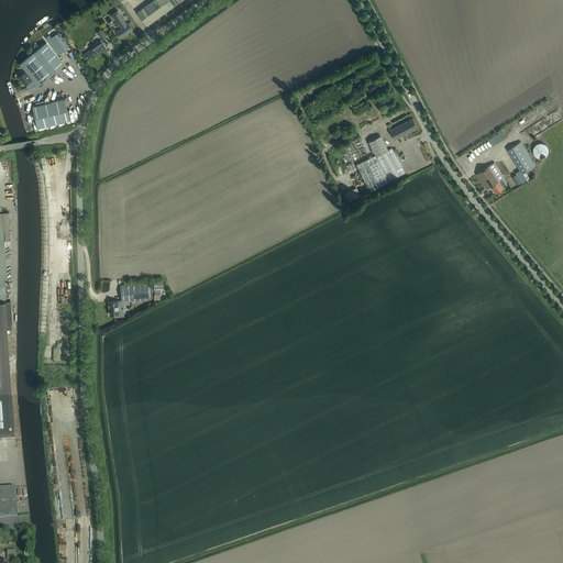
[(152,0),(136,12),(147,25),(180,0),(152,0)]
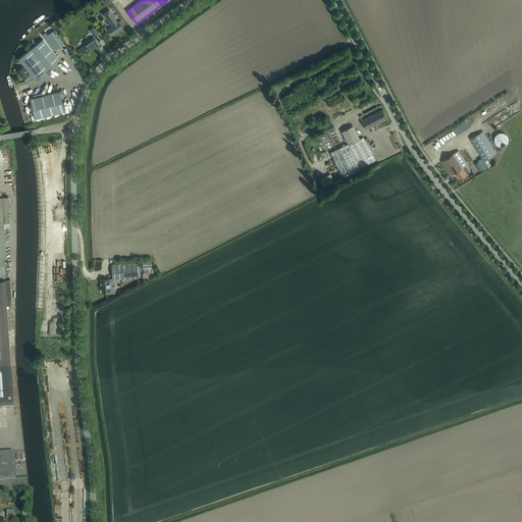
[(108,29),(112,35),(125,25),(121,19),(117,21),(108,9),(104,13),(112,25),(108,29)]
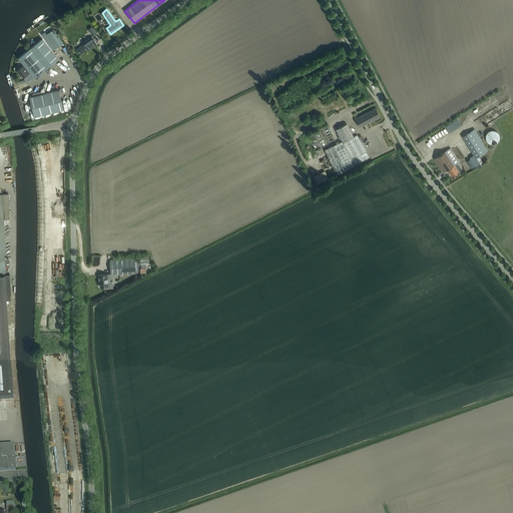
[(96,21),(92,25),(97,31),(101,28),(96,21)]
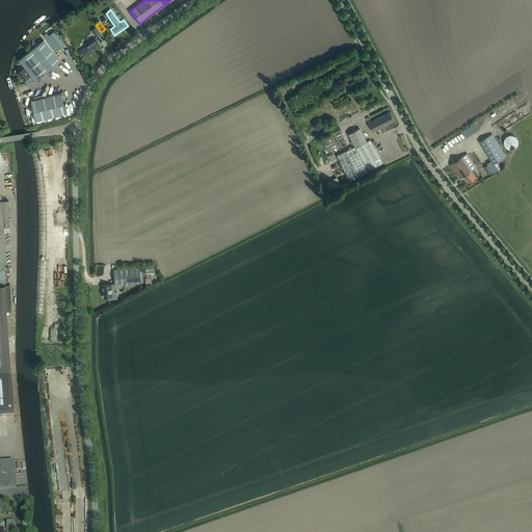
[(100,34),(95,27),(91,30),(97,37),(100,34)]
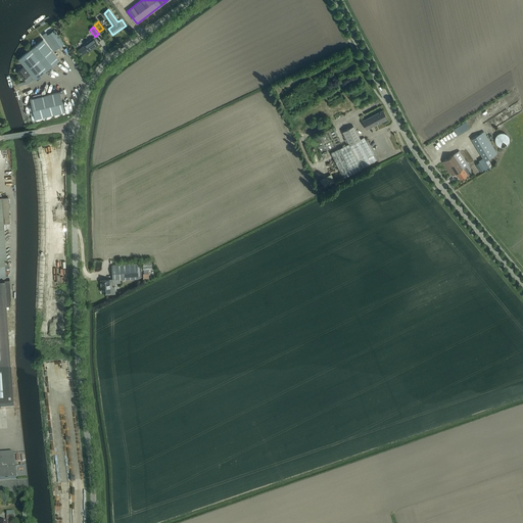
[(64,44),(61,40),(54,30),(44,37),(53,51),(64,44)]
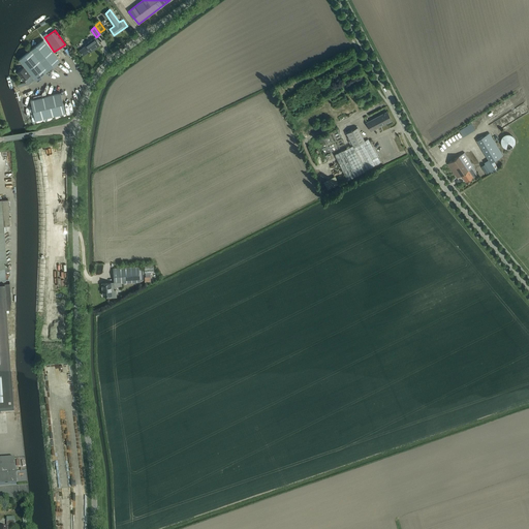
[(94,37),(90,40),(85,44),(86,45),(80,51),(83,55),(89,51),(90,52),(99,44),(94,37)]
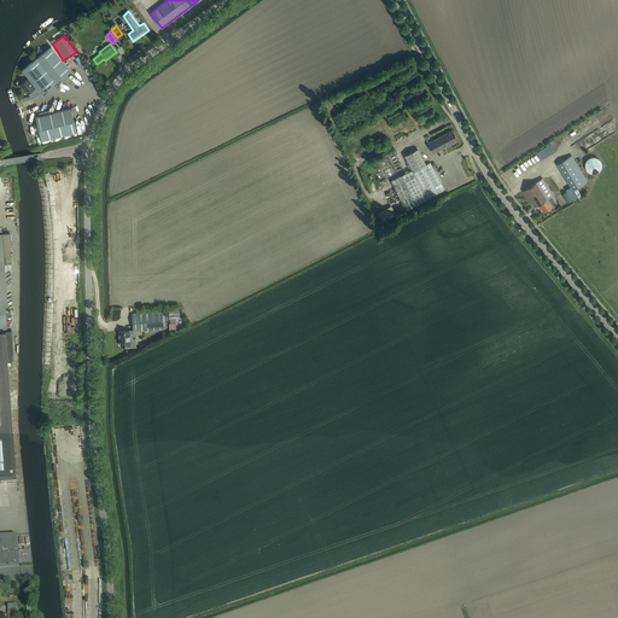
[(70,71),(66,66),(51,47),(22,69),(41,93),(70,71)]
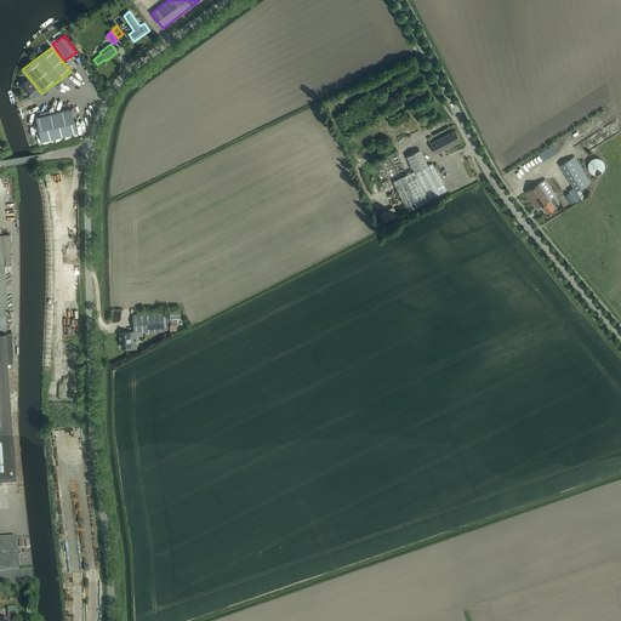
[(35,87),(28,79),(20,85),(27,95),(35,87)]
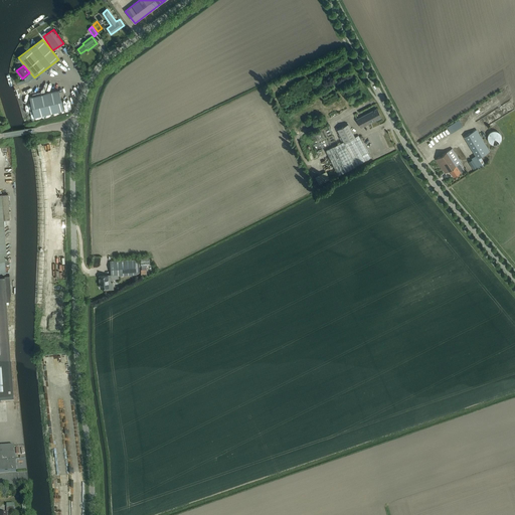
[(29,97),(34,117),(64,110),(59,90),(29,97)]
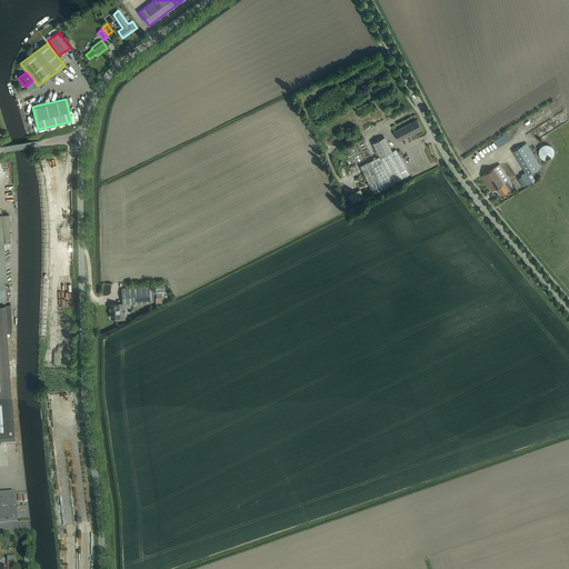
[(416,120),(411,122),(393,131),(399,141),(421,129),(416,120)]
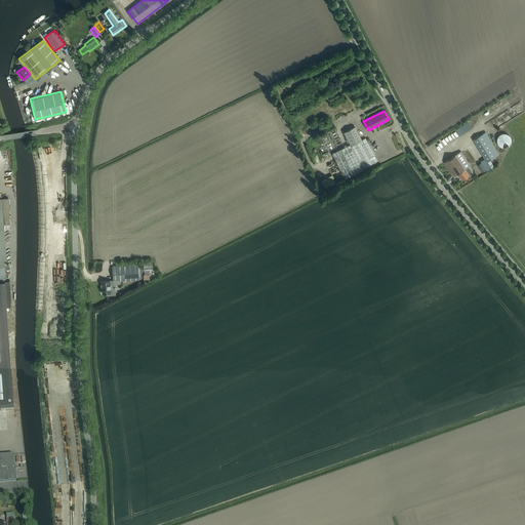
[(471,128),(468,122),(455,129),(459,135),(471,128)]
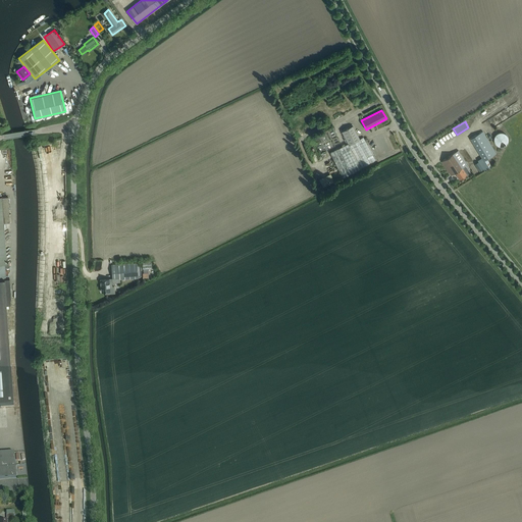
[(330,152),(343,177),(375,160),(363,137),(359,139),(353,125),(342,131),(348,143),(330,152)]
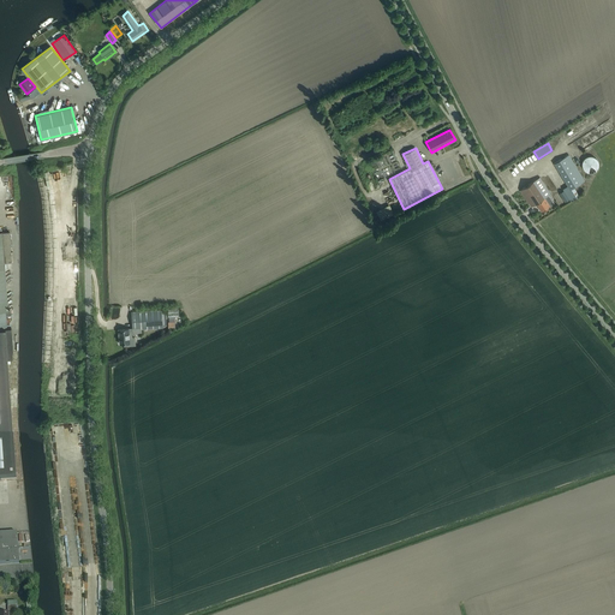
[(585,179),(568,154),(553,163),(567,185),(562,189),(563,190),(559,193),(565,202),(568,198),(571,202),(577,198),(571,189),(585,179)]
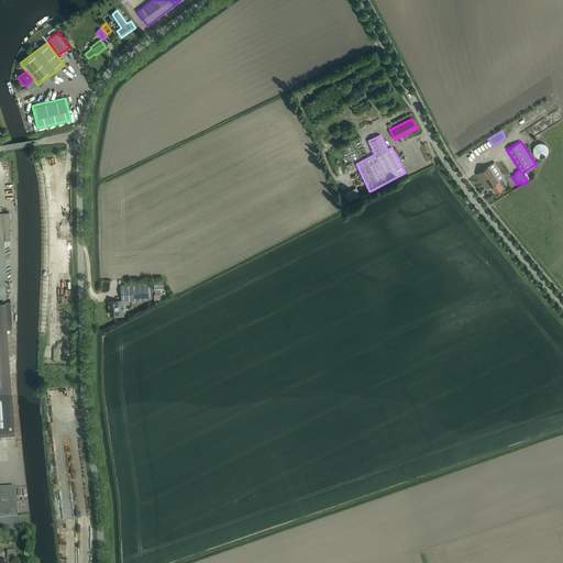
[(537,157),(539,158),(542,158),(544,157),(547,155),(548,154),(548,151),(548,148),(547,146),(545,144),(543,143),(541,143),(539,142),(537,143),(536,144),(533,145),(532,148),(532,151),(533,153),(533,154),(534,156),(537,157)]
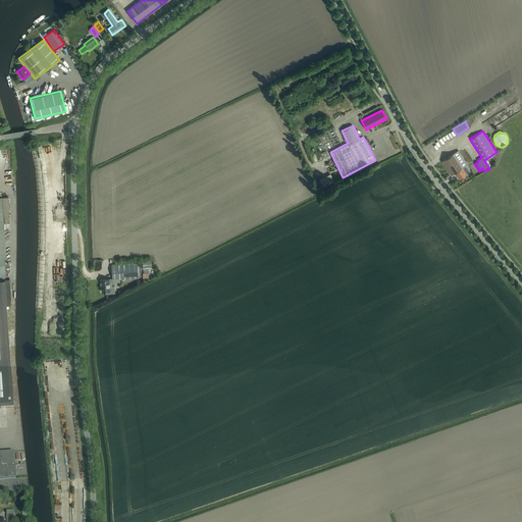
[(446,158),(441,161),(451,175),(455,172),(460,179),(467,174),(470,172),(465,165),(467,164),(458,150),(446,158)]
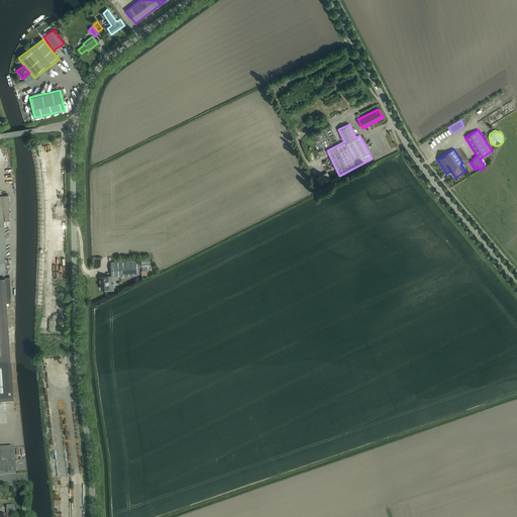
[(10,220),(8,200),(8,195),(0,195),(0,286),(9,286),(8,276),(5,277),(4,265),(7,265),(7,260),(6,260),(4,229),(8,229),(7,220),(10,220)]
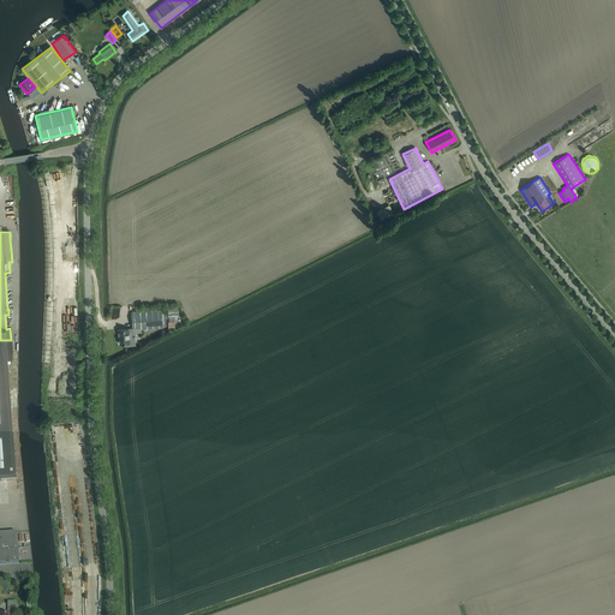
[(137,311),(131,311),(132,328),(132,329),(141,329),(162,328),(161,310),(137,311)]
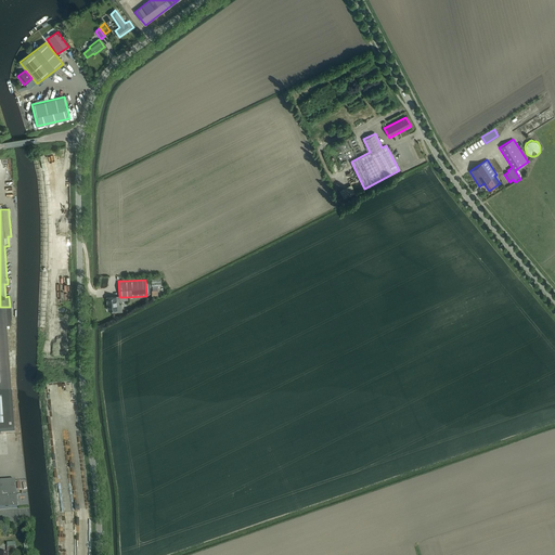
[(118,305),(118,296),(107,297),(108,310),(115,310),(115,312),(123,312),(123,305),(118,305)]
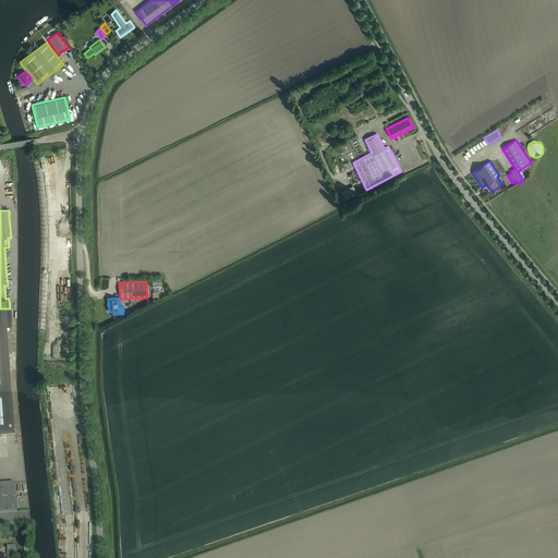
[(10,308),(0,308),(0,435),(14,435),(7,325),(10,325),(11,325),(11,319),(12,319),(11,308),(10,308)]
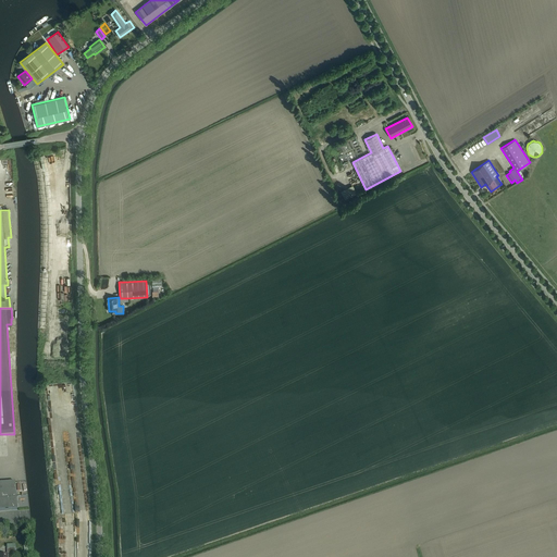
[(14,482),(1,483),(0,483),(0,510),(16,509),(14,482)]
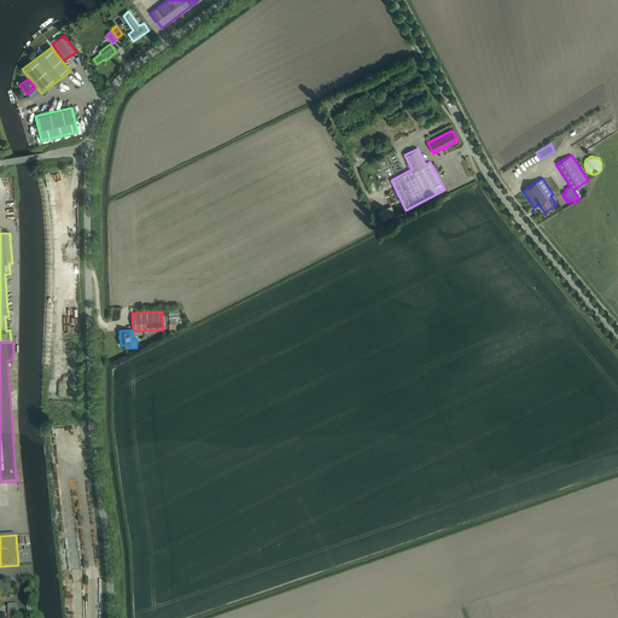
[(17,617),(16,608),(16,605),(7,606),(7,608),(7,617),(0,616),(0,617),(10,617),(17,617)]
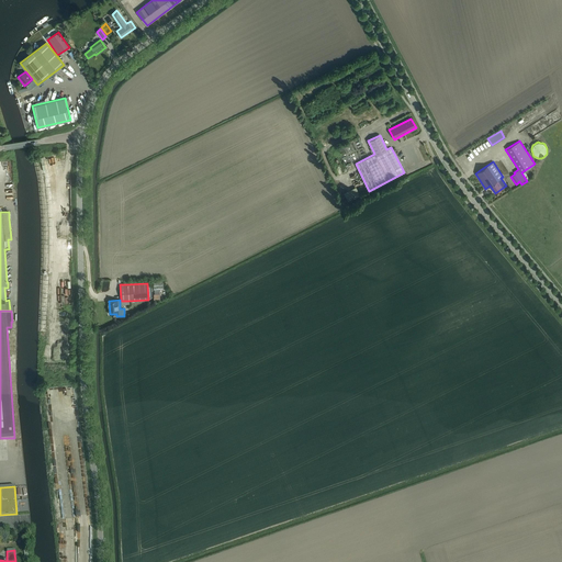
All buildings are outlined.
